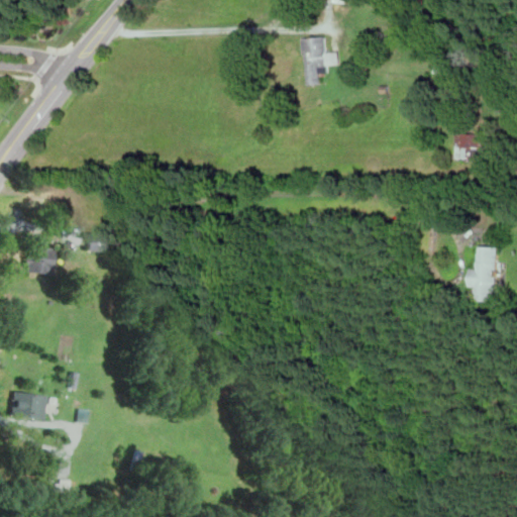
[(304,36),(306,52),(308,52),(311,84),(323,83),(322,72),(330,71),(329,65),(341,64),(339,49),(329,50),(327,33),(304,36)]
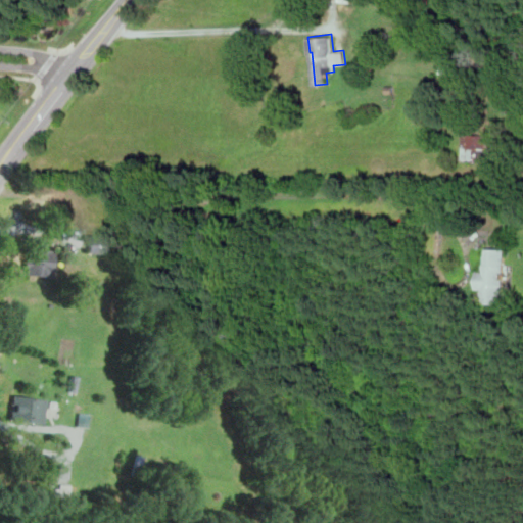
[(439,65),(438,73),(445,74),(446,66),(439,65)]
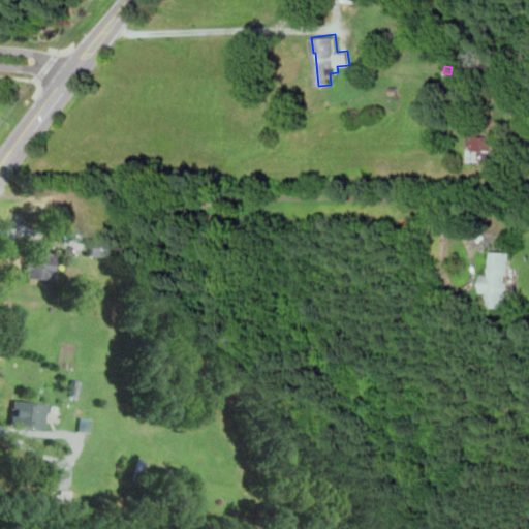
[(390,86),(391,94),(398,93),(398,86),(390,86)]
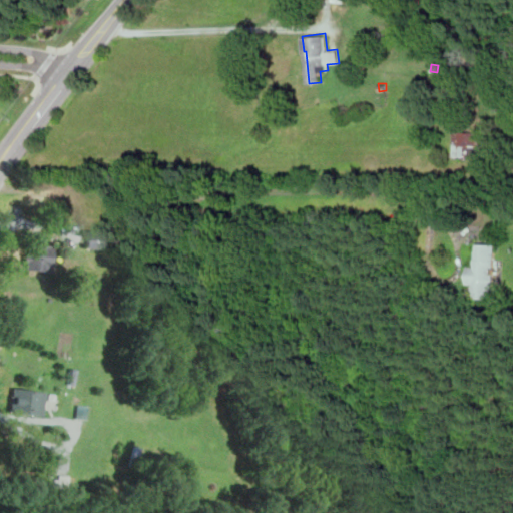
[(450,130),(449,157),(492,159),(493,132),(450,130)]
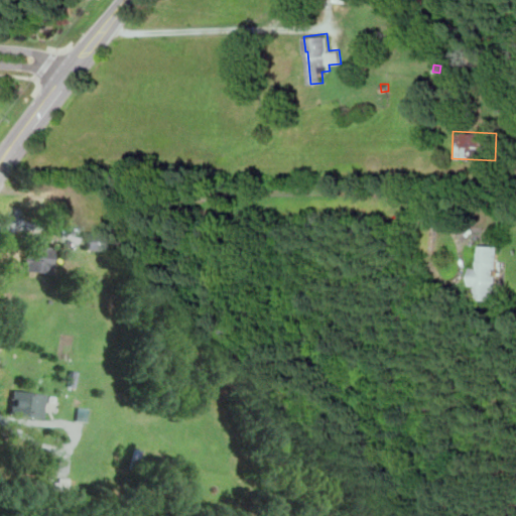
[(89,232),(88,247),(104,248),(105,233),(89,232)]
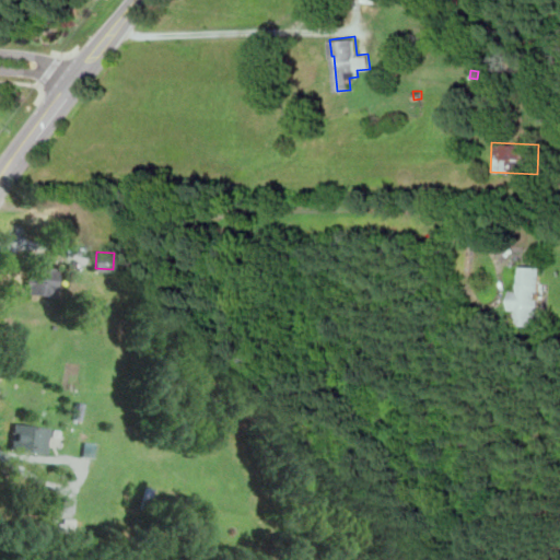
[(514,265),(513,289),(505,289),(504,307),(511,308),(510,323),(532,325),(535,266),(514,265)]
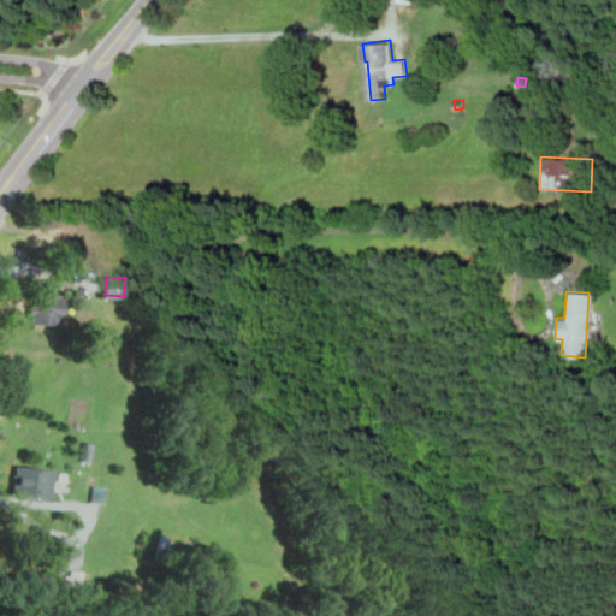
[(35,294),(33,321),(63,324),(65,296),(35,294)]
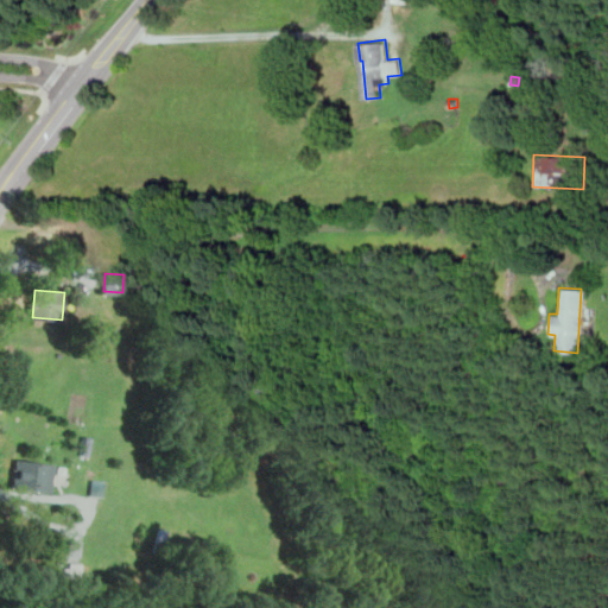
[(82,437),(80,454),(87,455),(90,438),(82,437)]
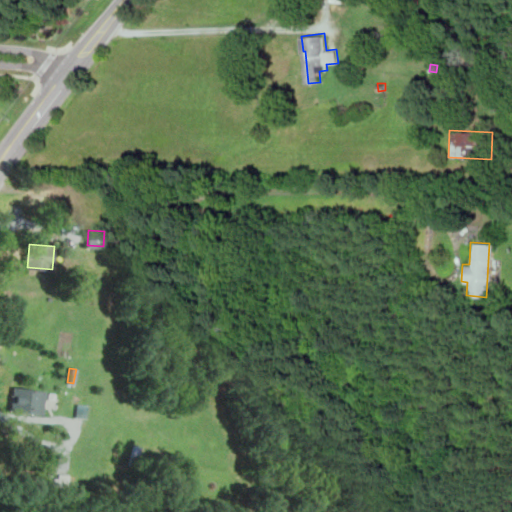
[(14,388),(12,410),(42,414),(44,391),(14,388)]
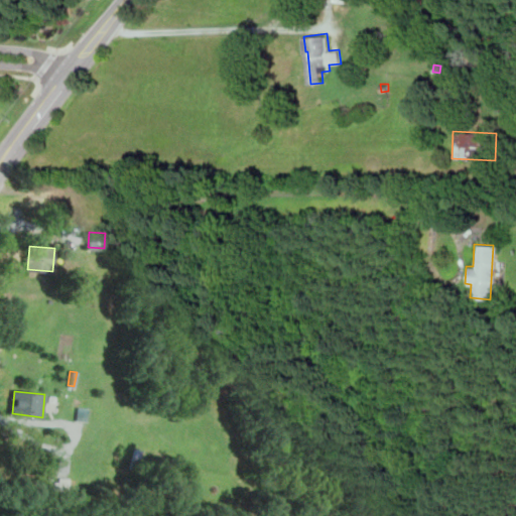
[(78,407),(77,420),(88,420),(89,408),(78,407)]
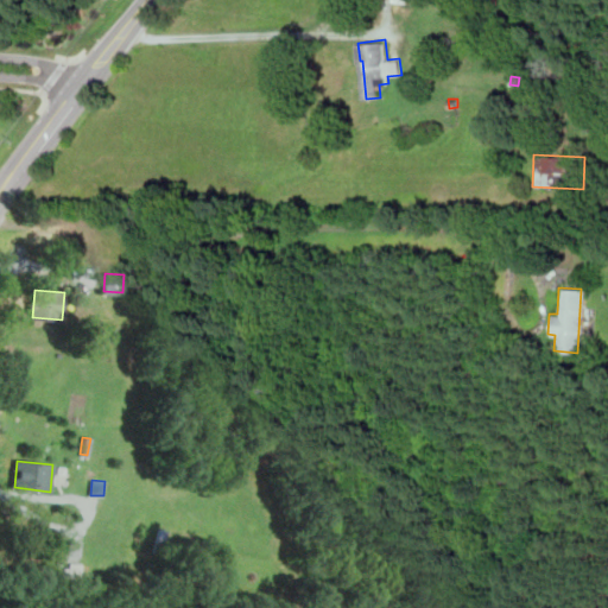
[(69,540),(67,555),(80,556),(82,542),(69,540)]
